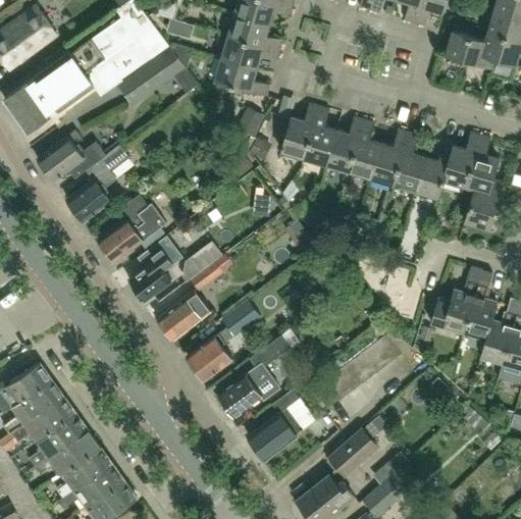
[(119,17),(71,52),(69,50),(25,83),(27,84),(3,101),(27,133),(50,116),(58,127),(122,81),(121,80),(150,59),(166,48),(153,29),(133,0),(132,0),(115,11),(119,17)]
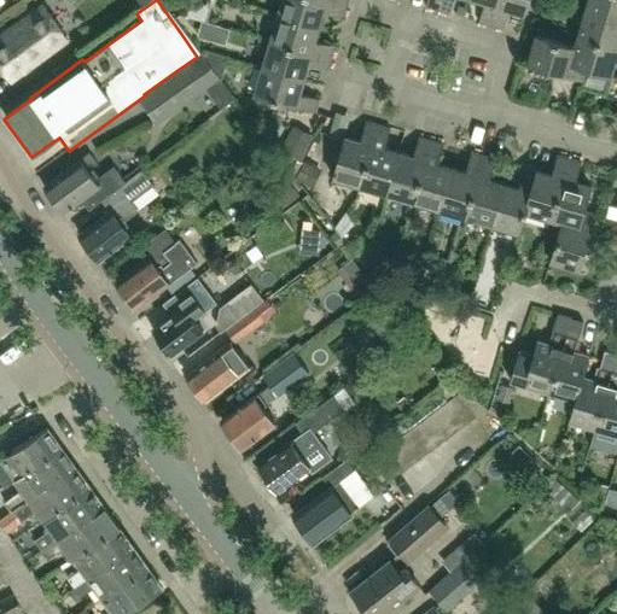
[(343,22),(347,9),(315,0),(283,0),(278,18),(319,29),(322,15),(343,22)]
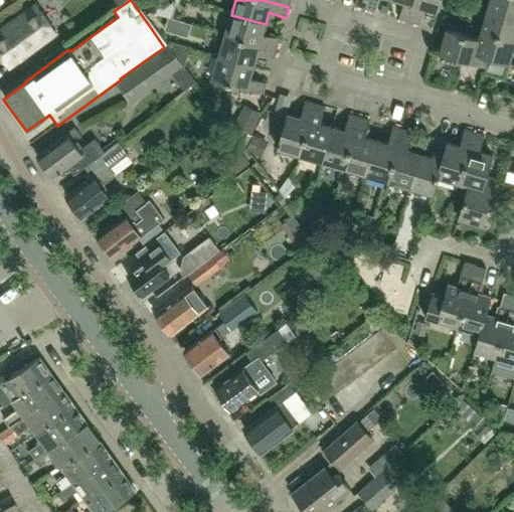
[(364,12),(366,0),(356,0),(354,9),(364,12)]
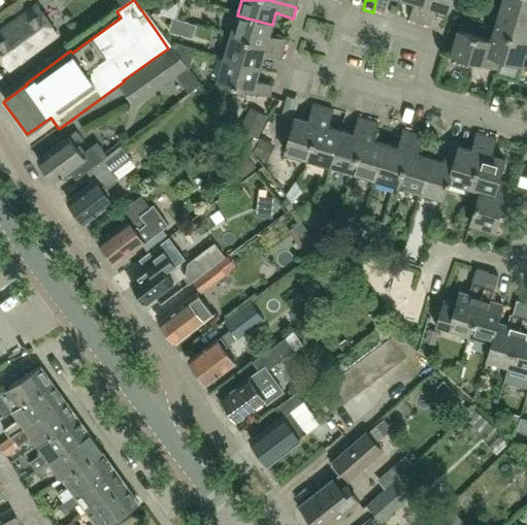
[(398,0),(401,1),(400,0),(375,0),(373,12),(384,15),(387,0),(398,0)]
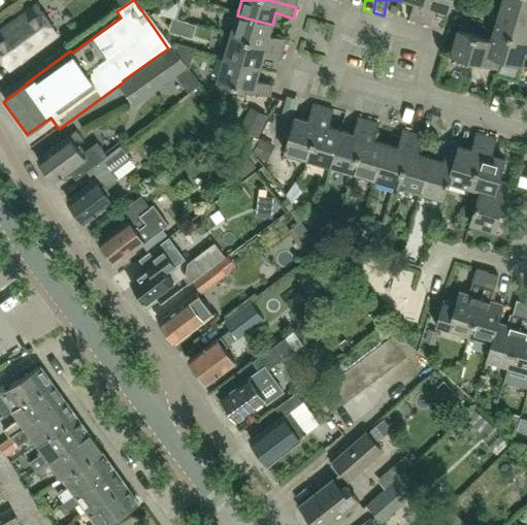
[(419,26),(425,0),(400,0),(401,1),(414,4),(408,23),(419,26)]
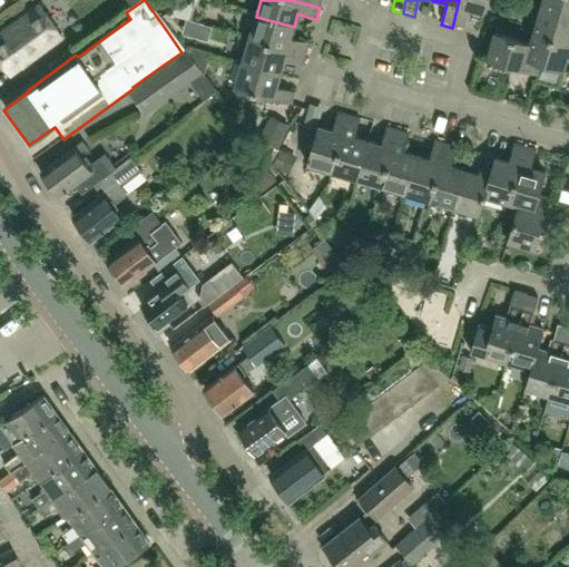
[(482,16),(487,0),(459,0),(452,28),(462,30),(468,11),(482,16)]
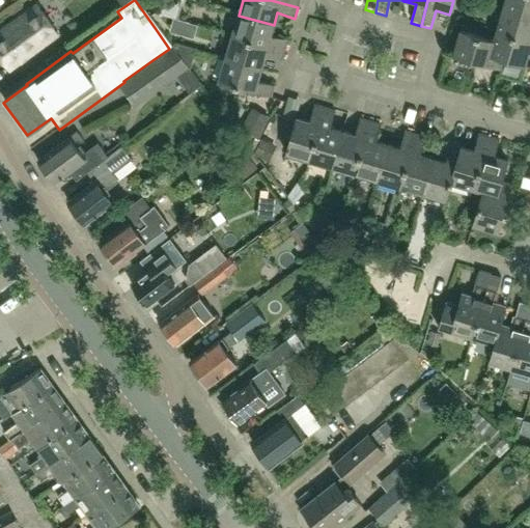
[(529,0),(506,0),(503,11),(529,19),(529,0)]
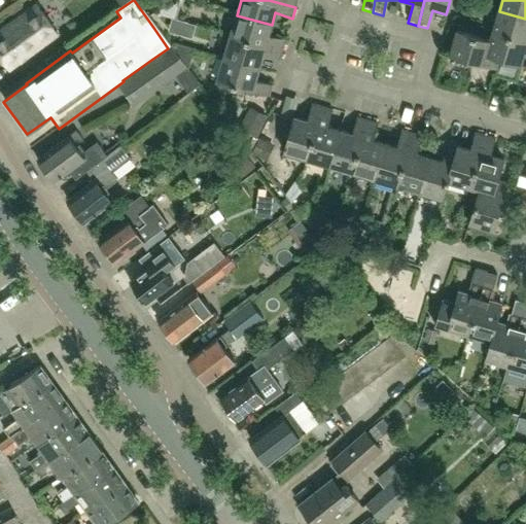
[(0,61),(8,73),(58,37),(37,8),(0,34),(0,61)]
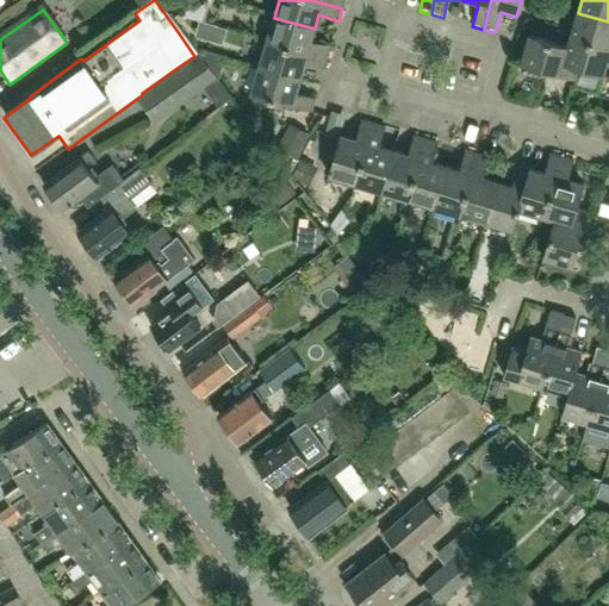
[(608,22),(578,13),(570,39),(608,50),(608,22)]
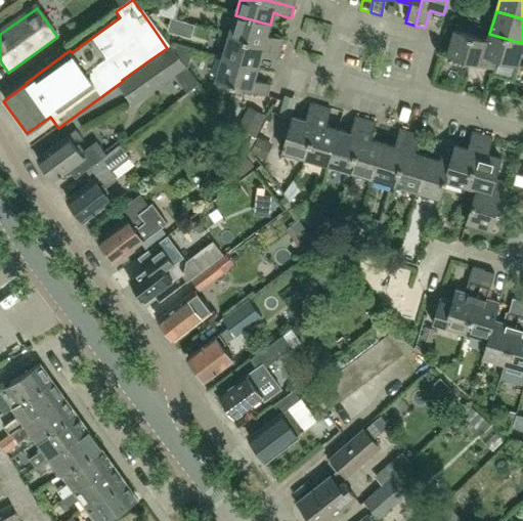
[(266,37),(270,25),(235,15),(229,38),(280,53),(284,43),(266,37)]
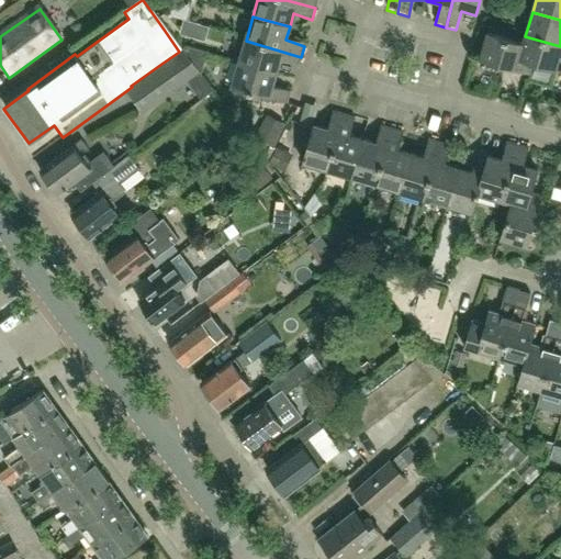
[(194,25),(190,40),(203,43),(208,29),(194,25)]
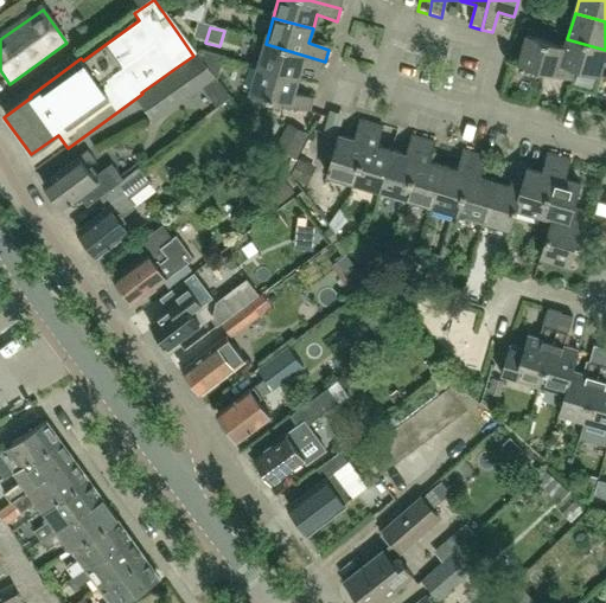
[(527,38),(518,66),(572,83),(575,71),(560,66),(565,50),(527,38)]
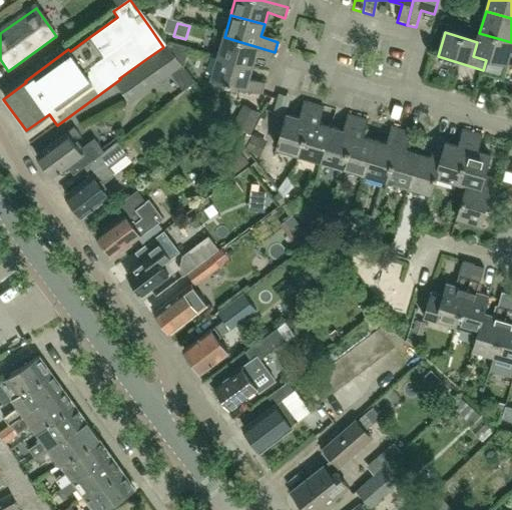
[(511,42),(479,33),(477,42),(473,56),(486,60),(506,66),(510,53),(511,53),(511,42)]
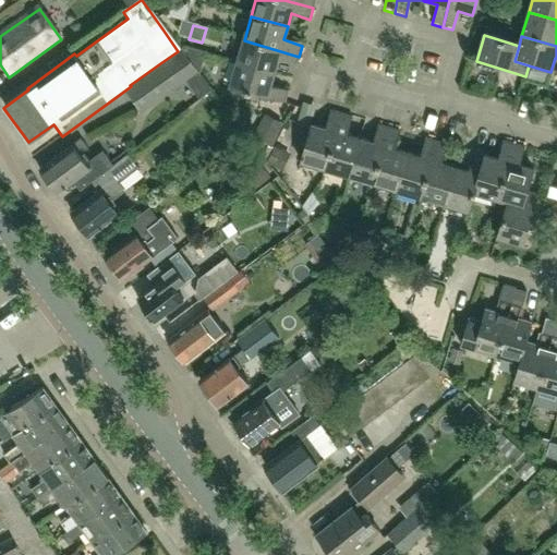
[(295,67),(299,57),(244,40),(237,63),(274,75),(277,61),(295,67)]
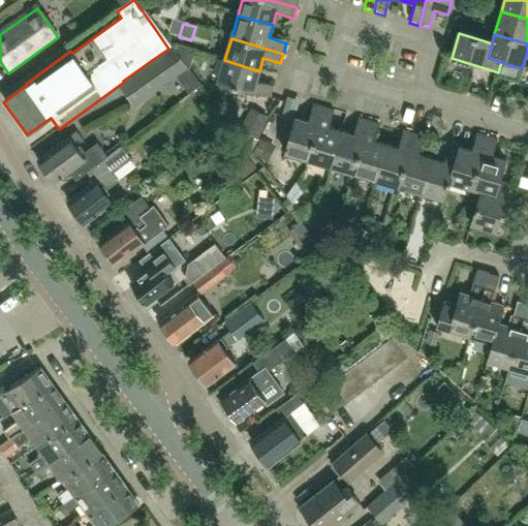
[(173,44),(172,51),(186,70),(187,72),(193,51),(173,44)]
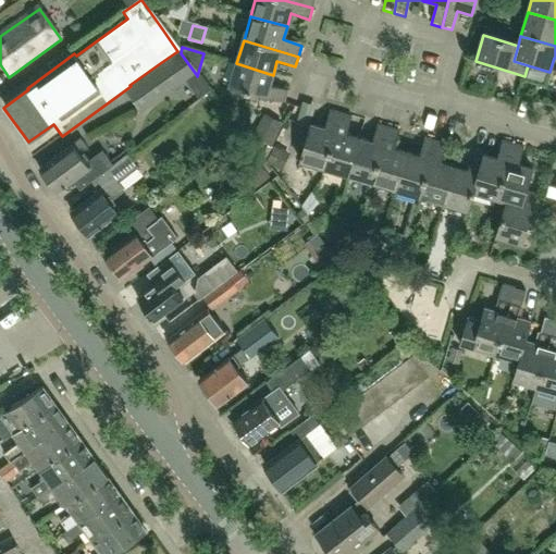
[(184,83),(196,74),(181,53),(123,94),(138,115),(184,83)]
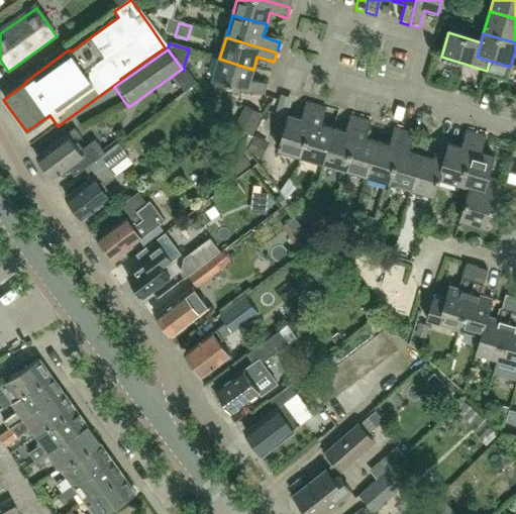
[(249,81),(253,70),(219,59),(213,82),(264,97),(267,86),(249,81)]
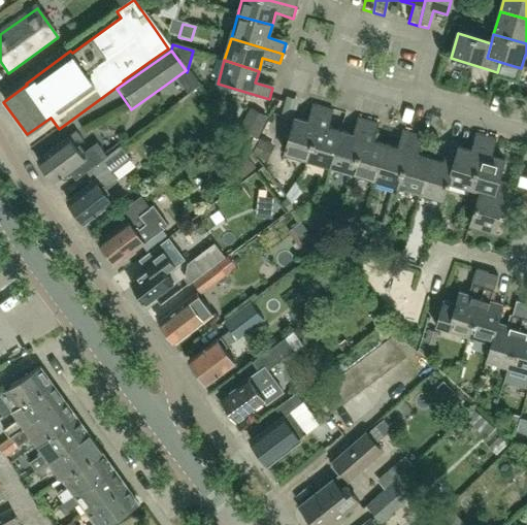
[(178,85),(190,76),(187,72),(186,70),(174,78),(178,85)]
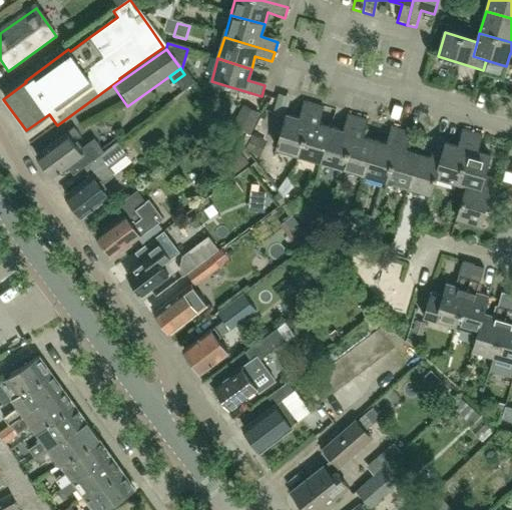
[(299,157),(313,106),(304,103),(299,120),(285,116),(276,150),(299,157)]
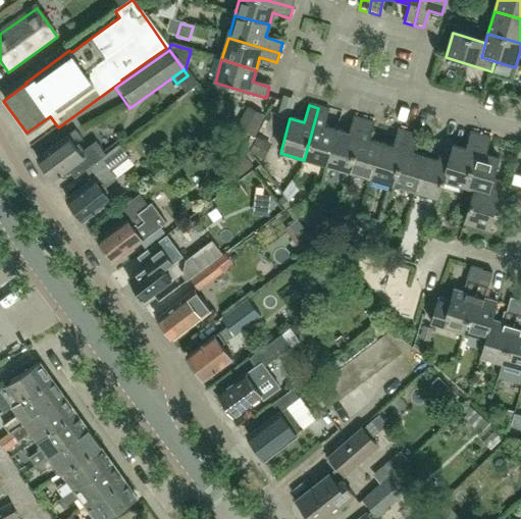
[(326,166),(335,133),(323,128),(328,111),(318,108),(304,160),(326,166)]
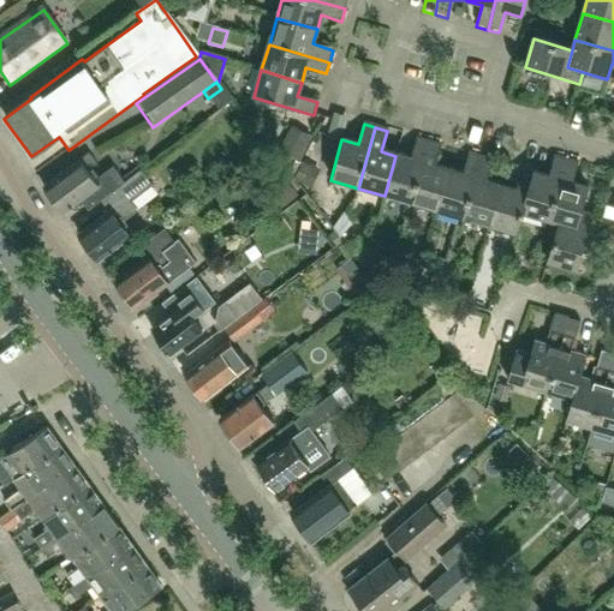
[(299,163),(311,139),(291,129),(278,153),(299,163)]
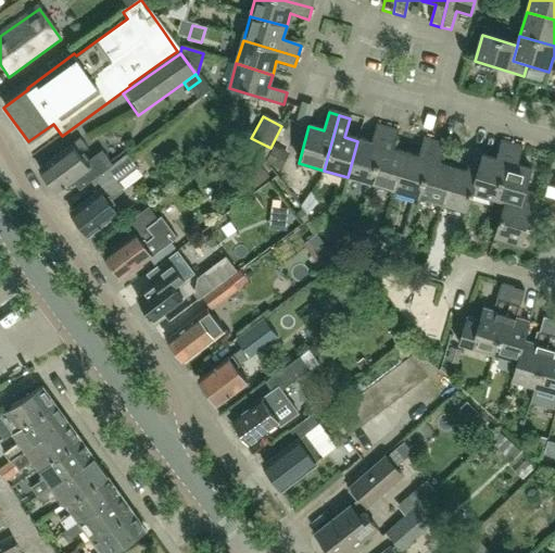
[(370,184),(387,129),(376,126),(370,145),(357,141),(348,177),(370,184)]
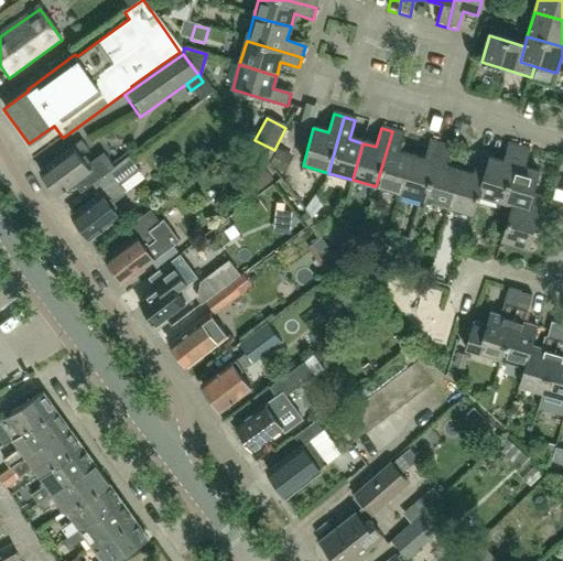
[(400,194),(411,158),(398,153),(403,135),(392,131),(376,186),(400,194)]
